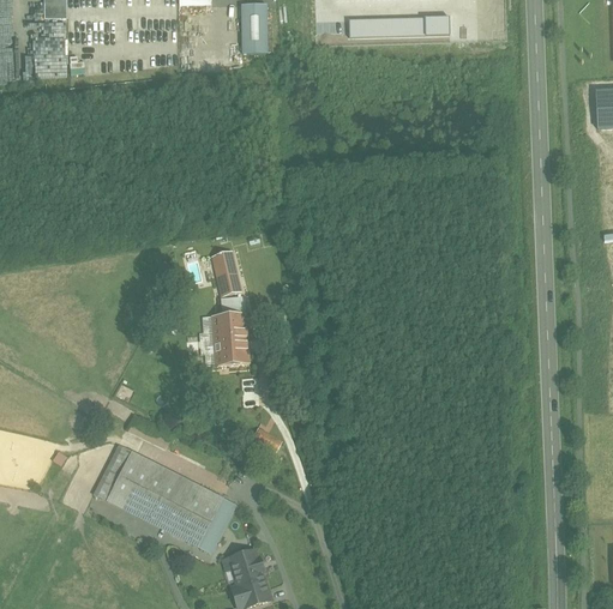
[(43,0),(43,2),(29,2),(30,17),(66,17),(65,0),(43,0)]
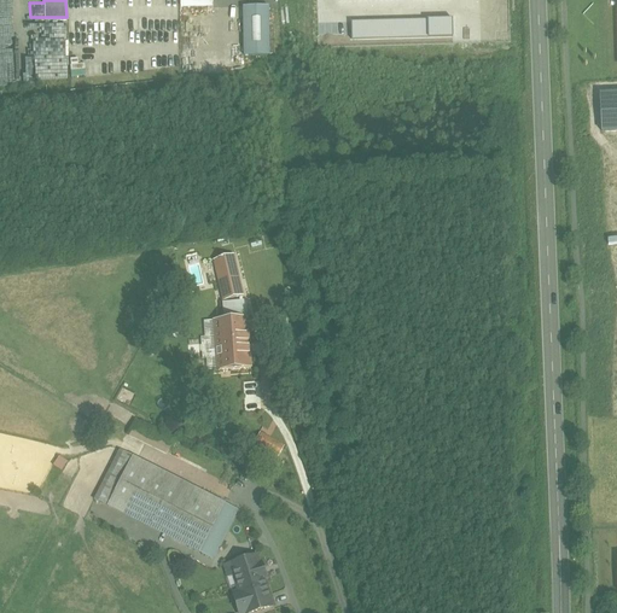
[(269,51),(268,3),(243,3),(244,52),(269,51)]
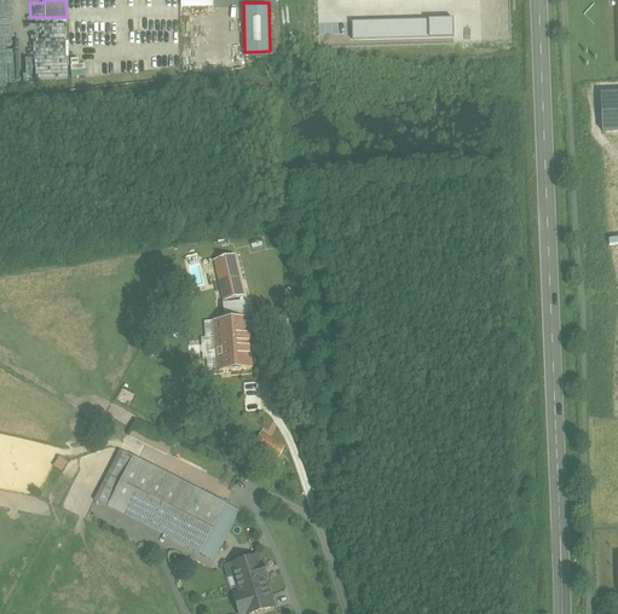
[(0,82),(16,82),(15,65),(6,65),(6,51),(0,51),(0,82)]
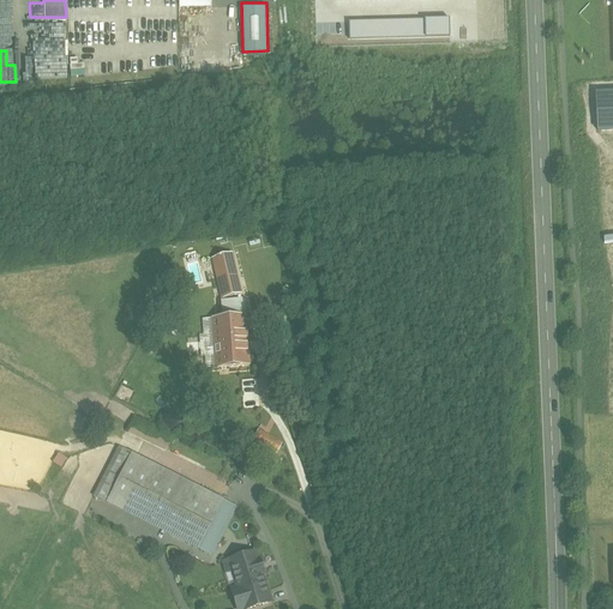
[(612,85),(595,86),(596,125),(612,124),(612,85)]
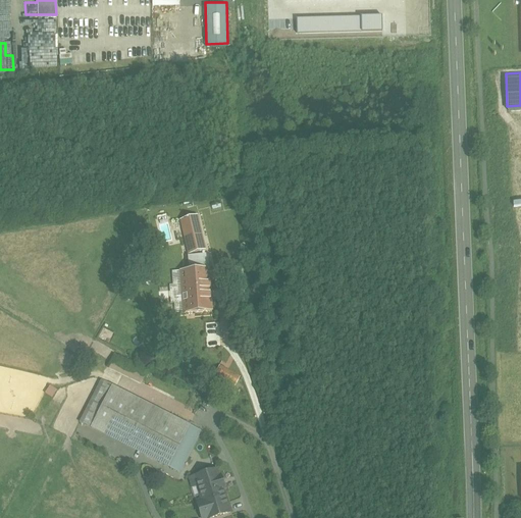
[(196,211),(180,215),(189,250),(204,246),(196,211)]
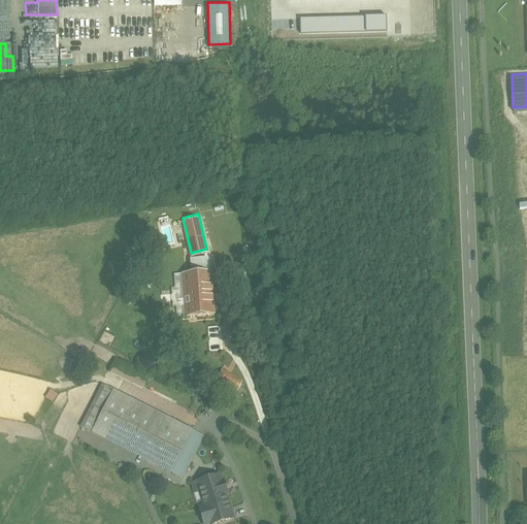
[(210,266),(184,268),(187,307),(212,305),(210,266)]
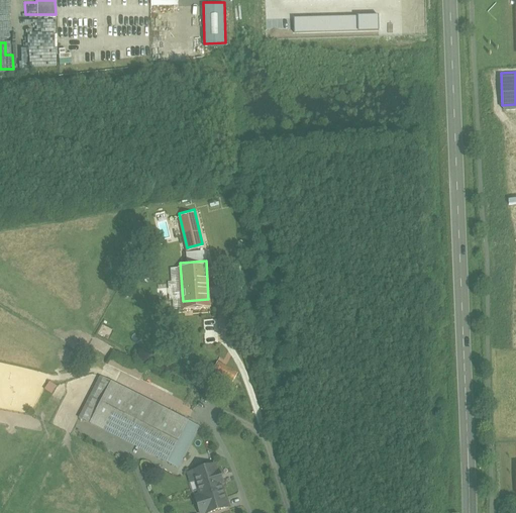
[(203,316),(204,339),(216,338),(215,315),(203,316)]
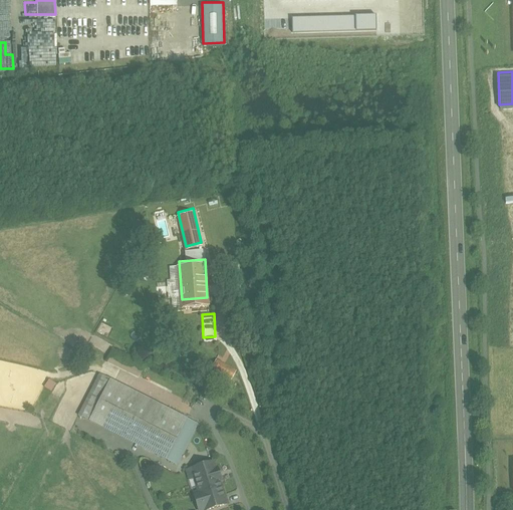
[(143,362),(110,345),(103,358),(137,375),(143,362)]
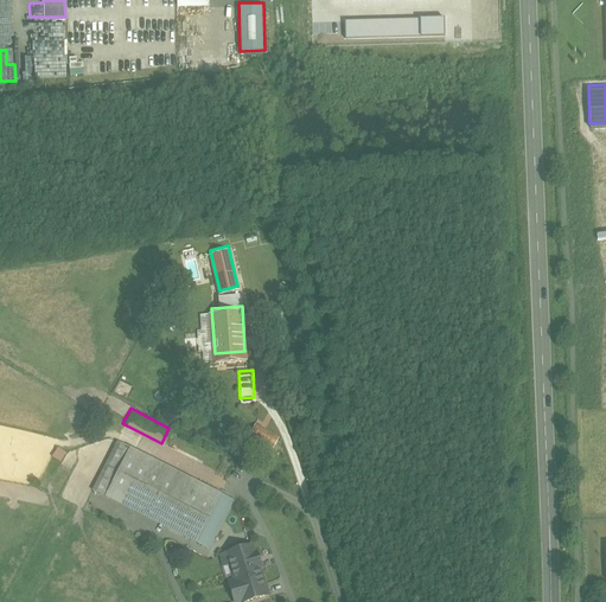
[(279,434),(255,420),(249,430),(273,443),(279,434)]
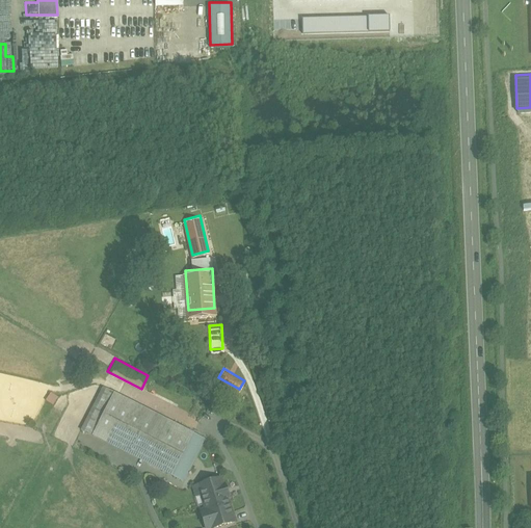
[(204,437),(103,385),(82,426),(182,477),(204,437)]
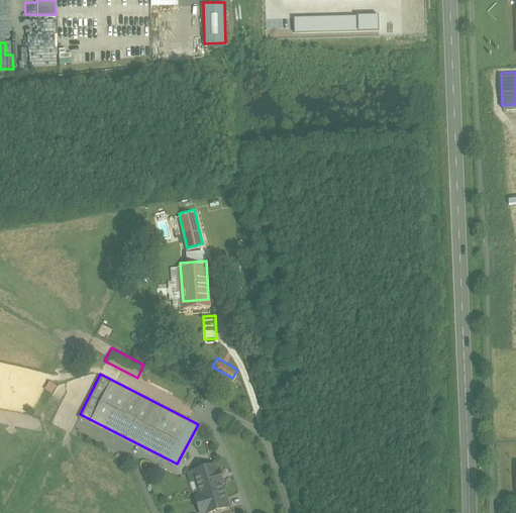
[(50,390),(54,383),(46,379),(42,387),(50,390)]
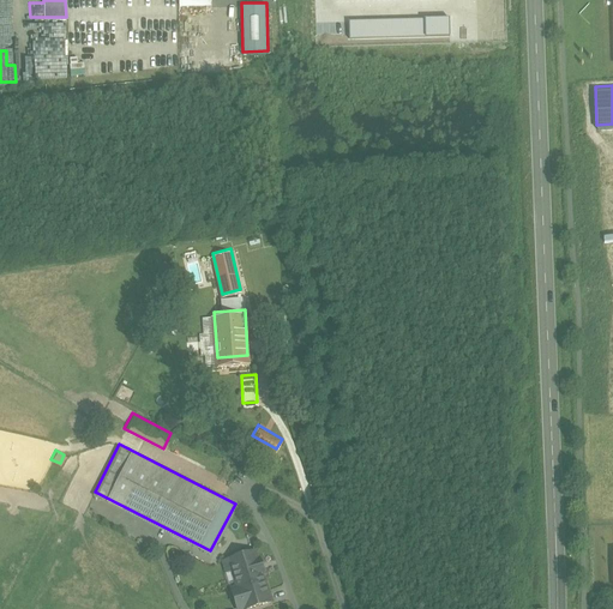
[(254,548),(229,556),(238,584),(232,585),(238,607),(244,604),(245,606),(270,598),(260,570),(263,570),(259,555),(257,556),(254,548)]
